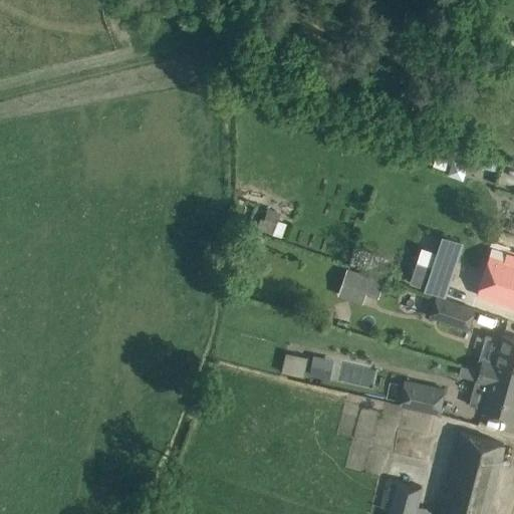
[(460,175),(464,164),(437,154),(433,165),(460,175)]
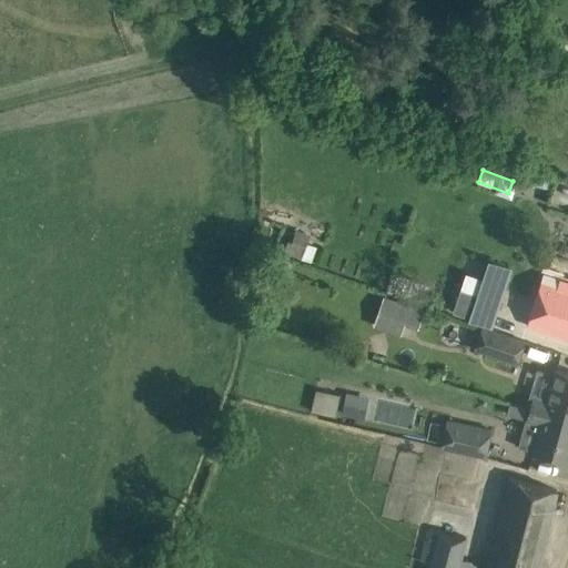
[(287,242),(283,252),(300,259),(304,247),(287,242)]
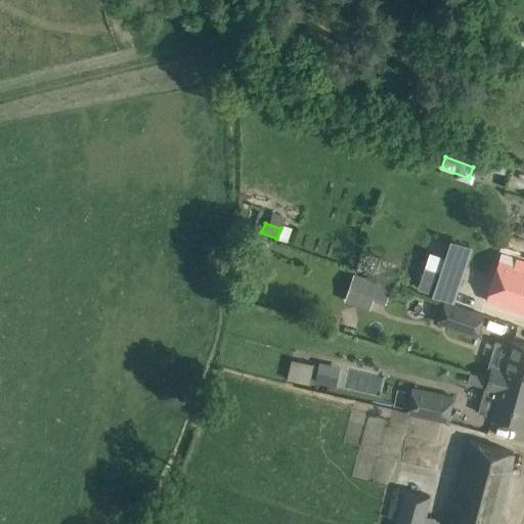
[(419,267),(412,286),(451,298),(457,279),(456,279),(468,245),(439,235),(428,270),(419,267)]
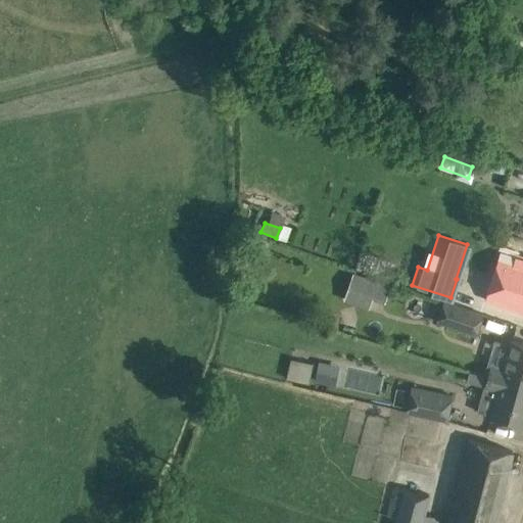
[(522,259),(500,252),(484,299),(522,311),(522,259)]
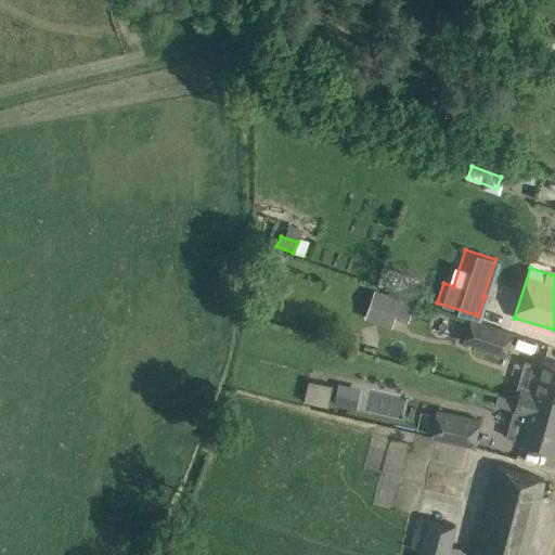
[(374,288),(368,307),(396,317),(409,321),(415,302),(374,288)]
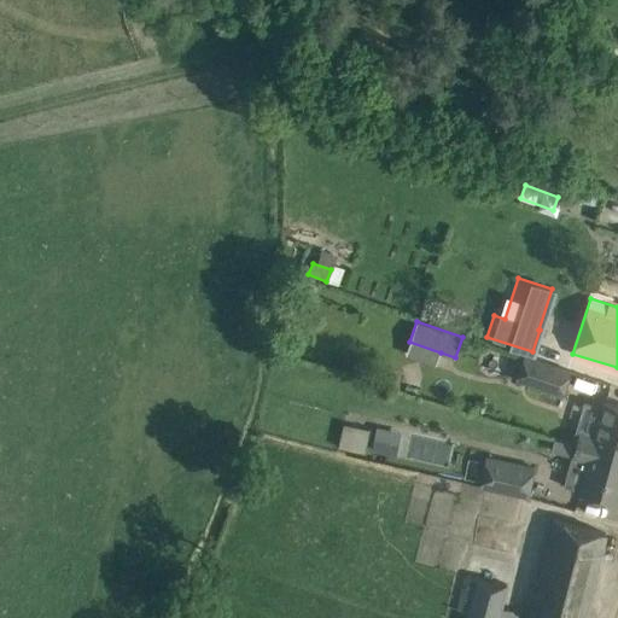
[(571,372),(523,356),(514,382),(563,397),(571,372)]
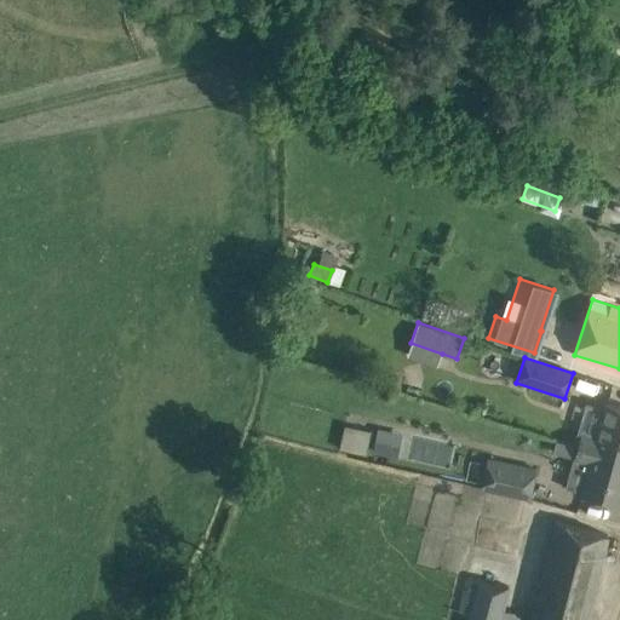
[(581,435),(578,446),(619,458),(619,407),(606,403),(596,438),(581,435)]
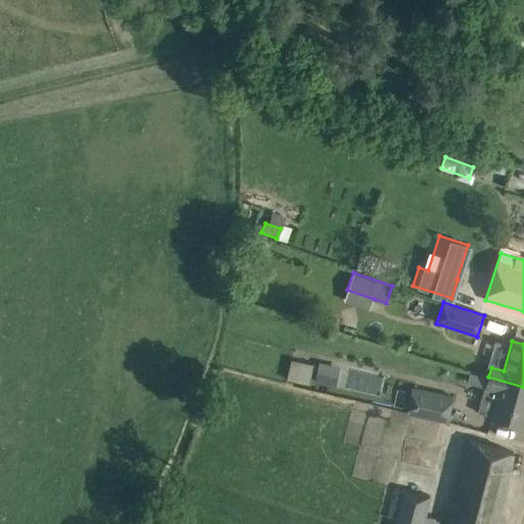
[(291,359),(287,379),(309,384),(313,364),(291,359)]
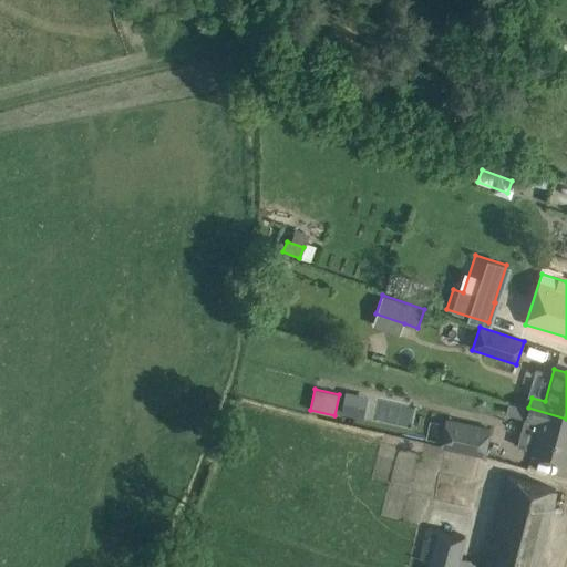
[(344,391),(340,413),(356,416),(360,394),(344,391)]
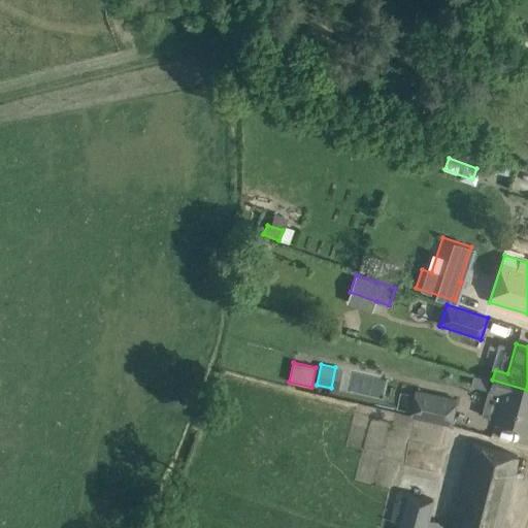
[(474,374),(472,385),(490,390),(482,417),(494,420),(494,421),(527,430),(527,390),(492,380),(474,374)]
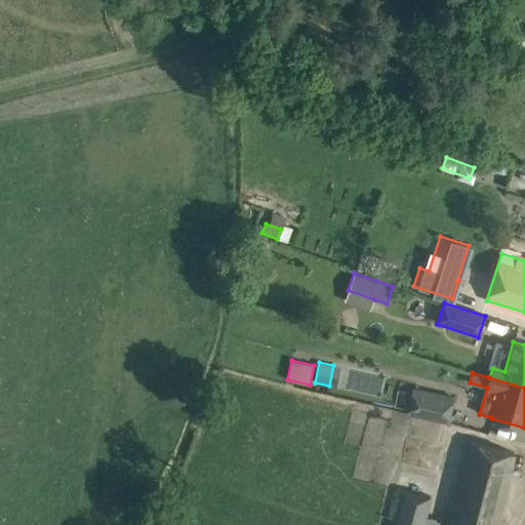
[(413,389),(406,414),(449,423),(454,398),(413,389)]
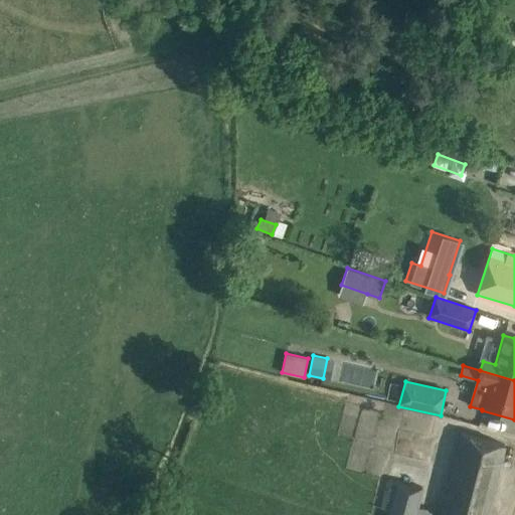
[(486,514),(505,445),(486,440),(461,434),(440,514),(486,514)]
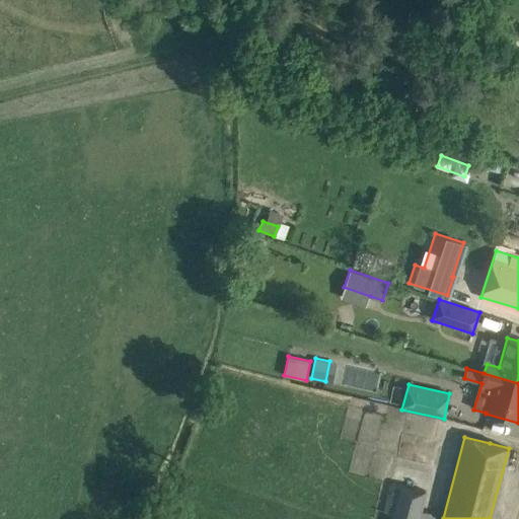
[(397,485),(389,518),(433,518),(434,517),(420,513),(425,491),(397,485)]
